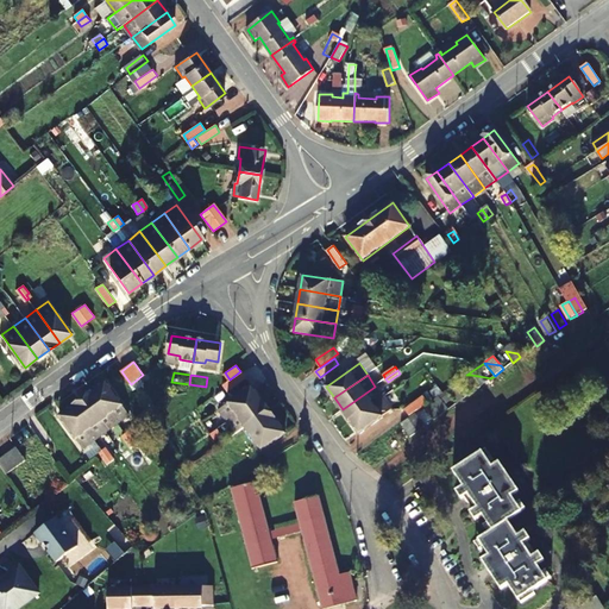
[(130,415),(106,382),(94,390),(119,424),(130,415)]
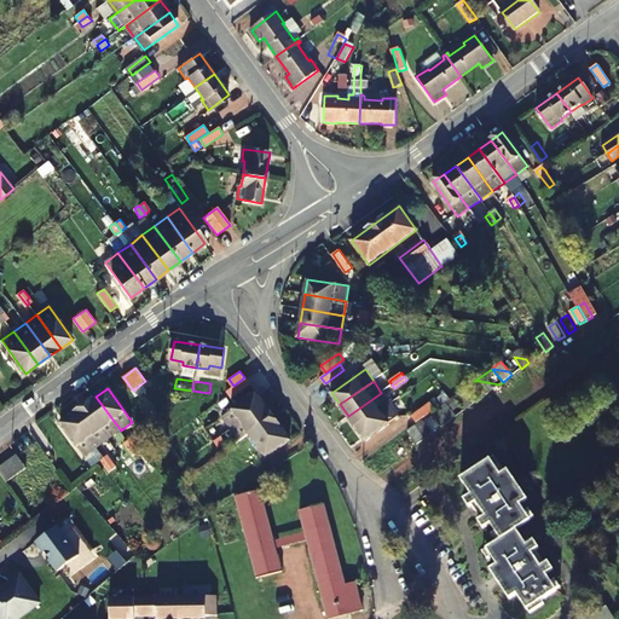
[(265,404),(256,392),(221,416),(231,429),(265,404)]
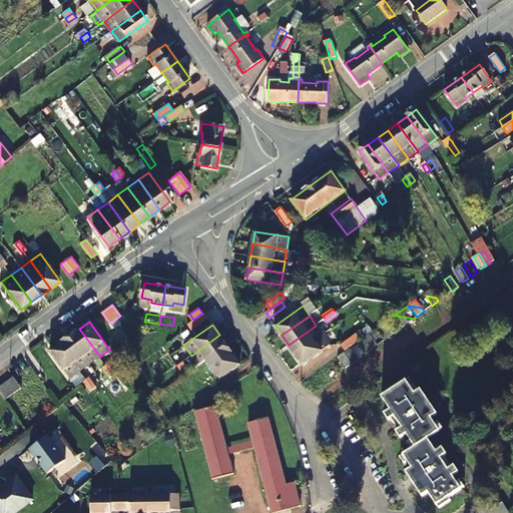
[(296,355),(323,335),(316,326),(289,345),(296,355)]
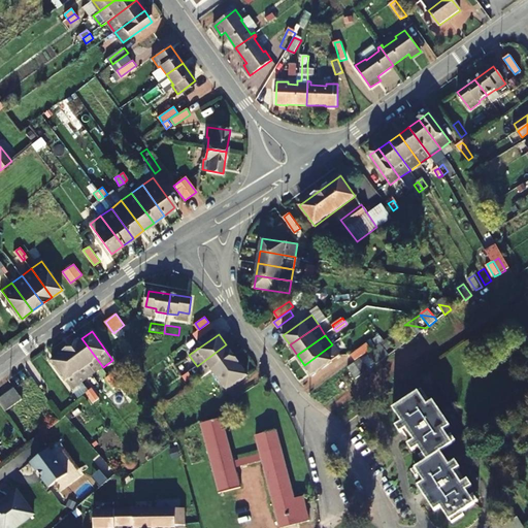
[(390,355),(396,350),(387,337),(381,342),(390,355)]
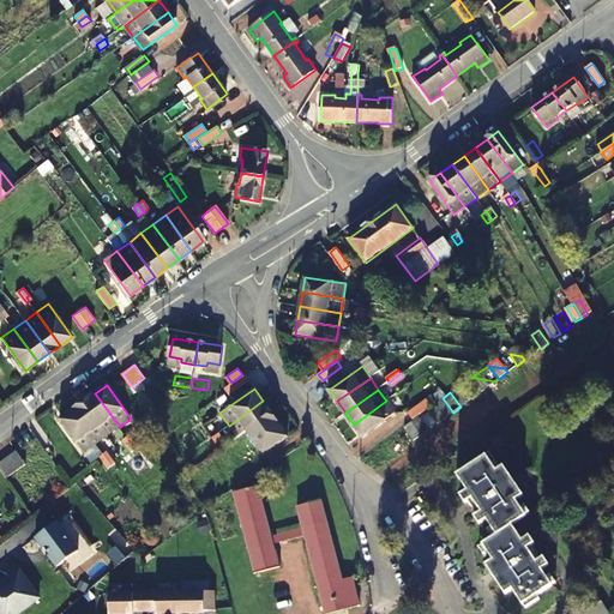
[(120,427),(95,393),(84,402),(108,435),(120,427)]
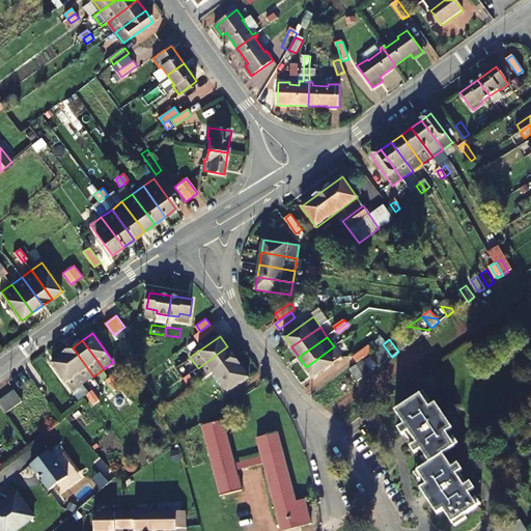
[(369,354),(379,366),(385,361),(391,357),(382,344),(375,348),(373,351),(369,354)]
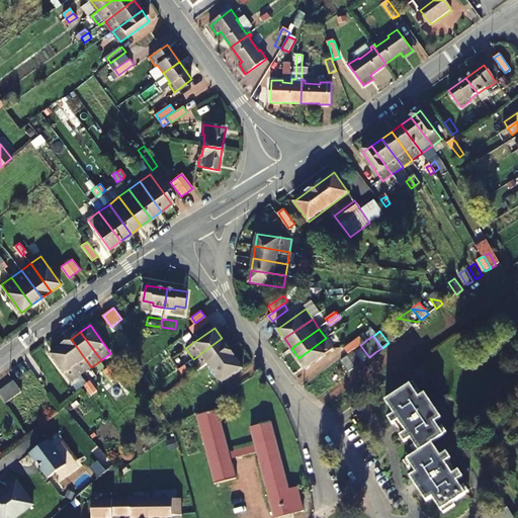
[(360,337),(345,348),(348,353),(360,345),(364,342),(360,337)]
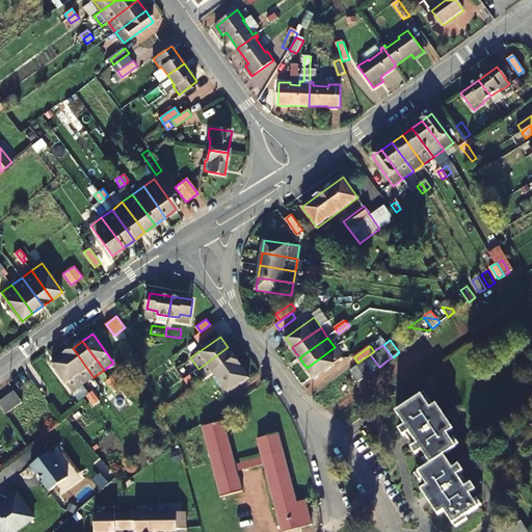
[(214,372),(235,357),(228,347),(198,369),(205,378),(206,378),(214,372)]
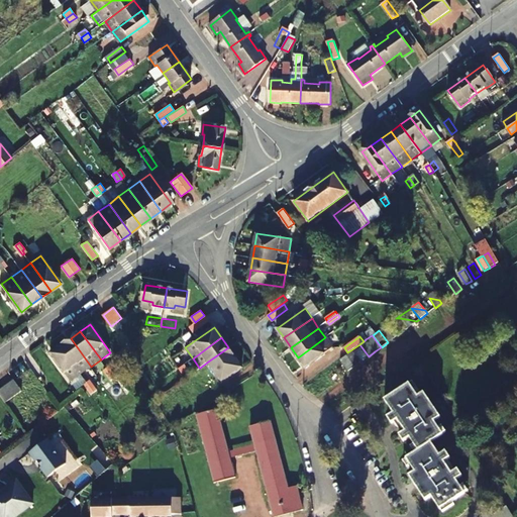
[(325,337),(298,357),(305,368),(332,347),(325,337)]
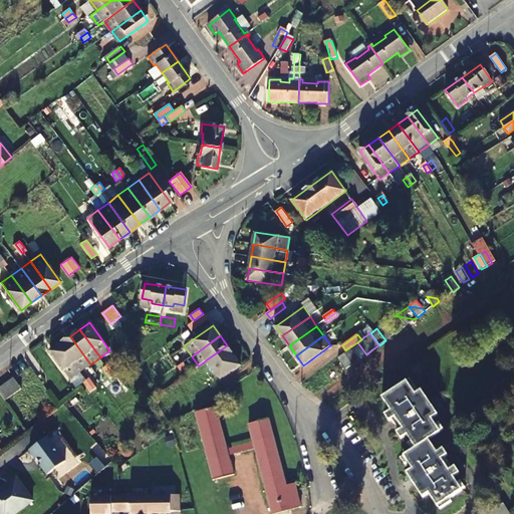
[(90,364),(70,336),(60,343),(81,371),(90,364)]
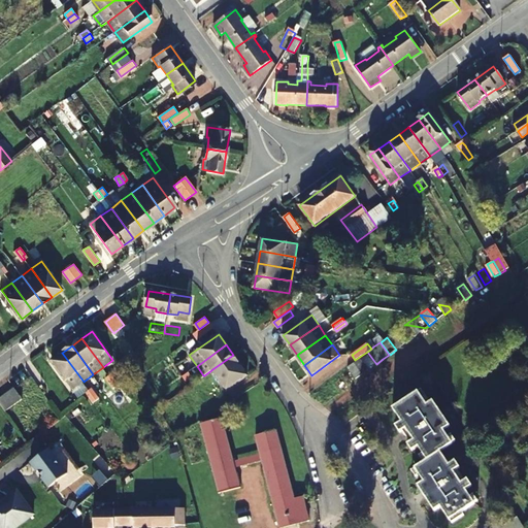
[(84,382),(62,353),(52,360),(73,390),(84,382)]
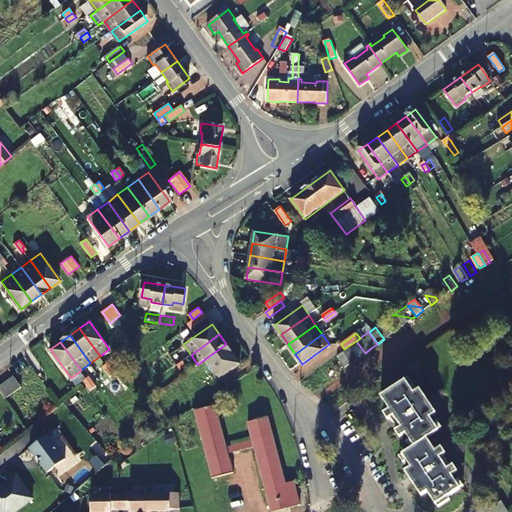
[(213,368),(232,353),(226,344),(206,358),(213,368)]
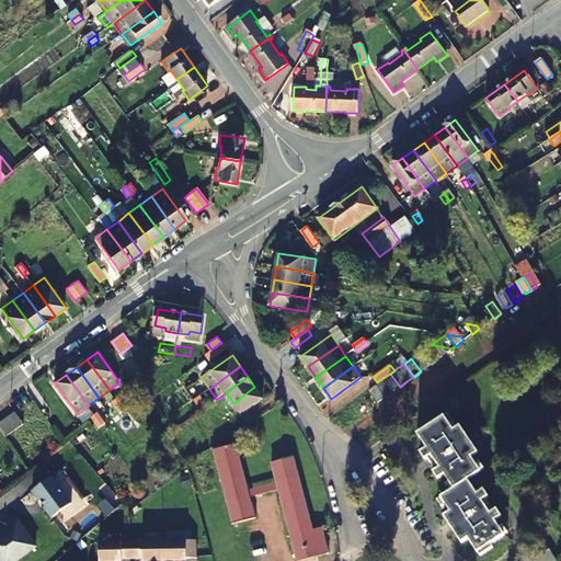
[(241,414),(263,398),(254,387),(233,403),(241,414)]
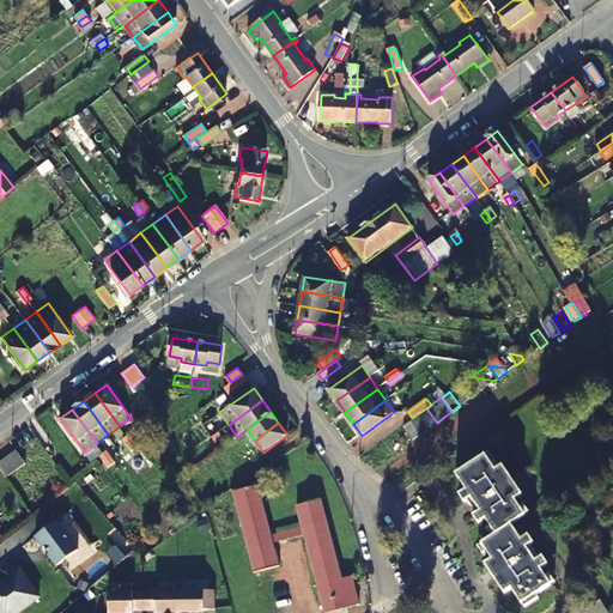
[(404,428),(405,429),(413,439),(419,436),(411,423),(404,428)]
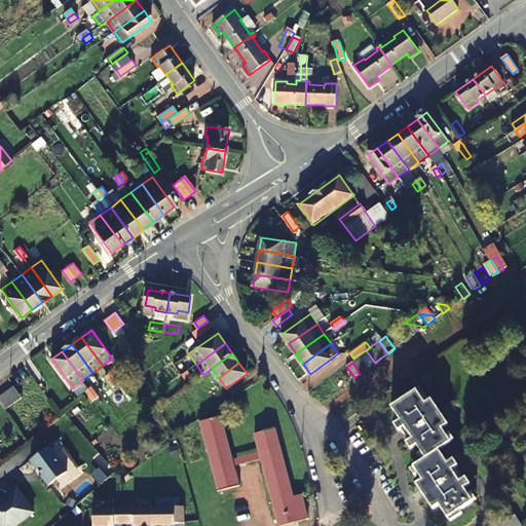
[(349,381),(354,377),(347,368),(342,371),(349,381)]
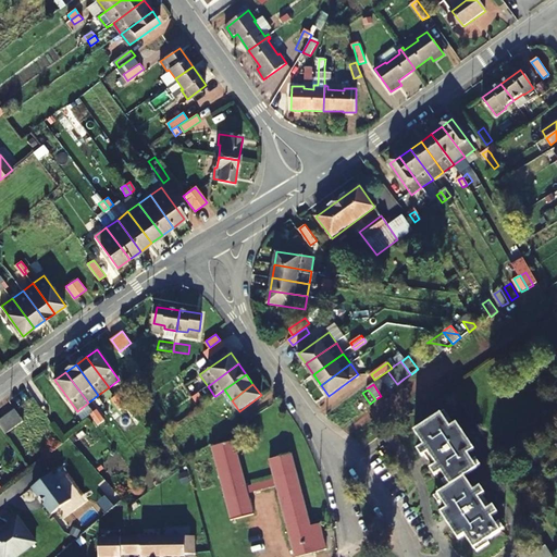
[(40,391),(34,395),(42,408),(49,404),(40,391)]
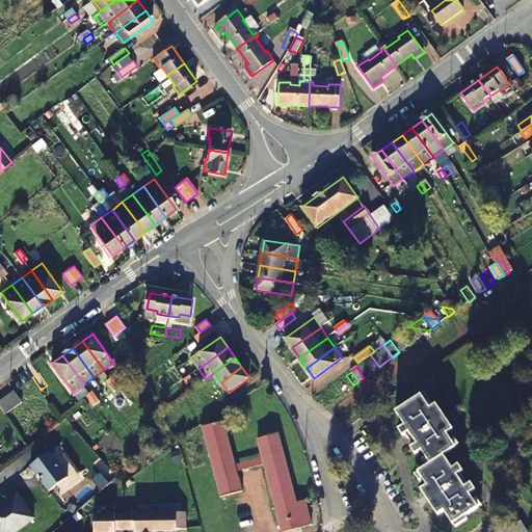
[(187,383),(193,379),(190,374),(184,378),(187,383)]
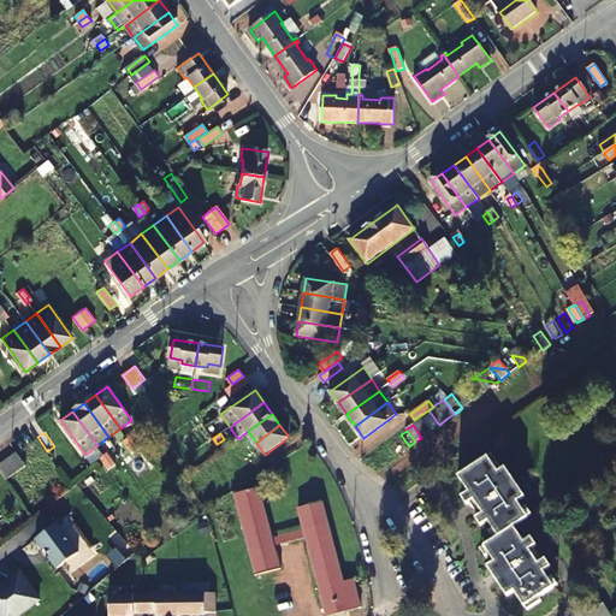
[(400,436),(394,440),(402,452),(408,448),(400,436)]
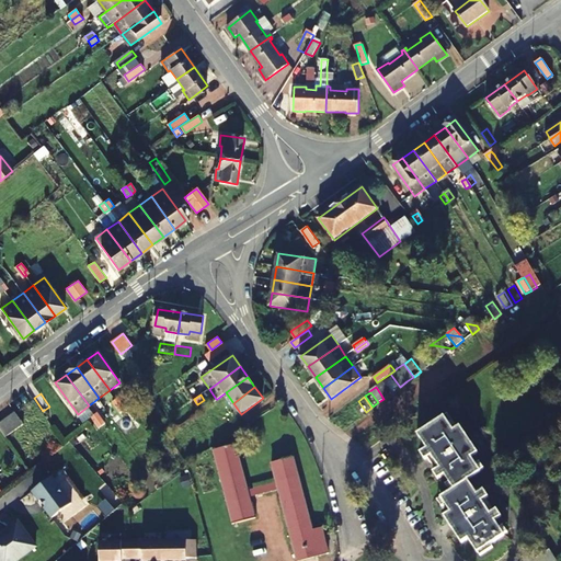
[(126,408),(118,398),(116,399),(124,410),(126,408)]
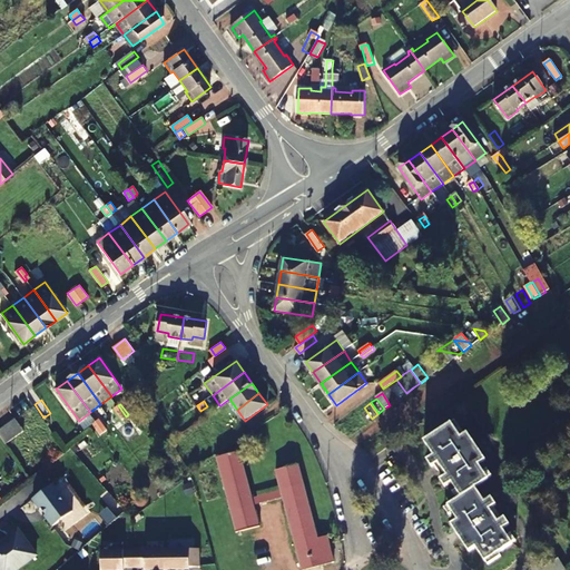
[(126,416),(118,405),(115,408),(124,419),(126,416)]
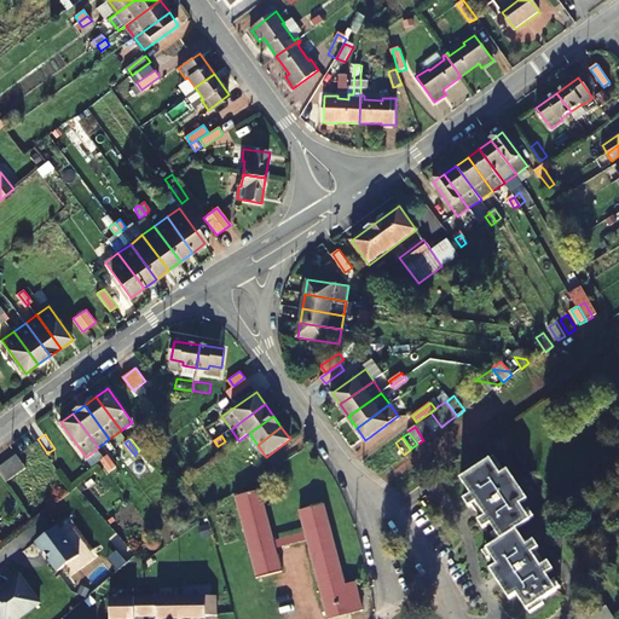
[(17,455),(0,467),(0,472),(7,481),(27,468),(17,455)]
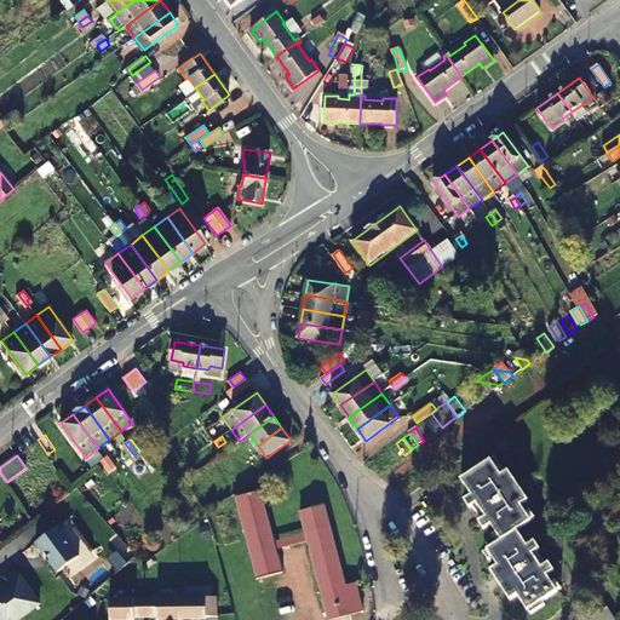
[(501,539),(517,529),(530,520),(526,512),(521,504),(528,500),(509,470),(505,472),(501,475),(492,460),(461,480),(472,495),(465,499),(470,507),(477,503),(486,516),(478,521),(483,528),(491,523),(497,532),(501,539)]
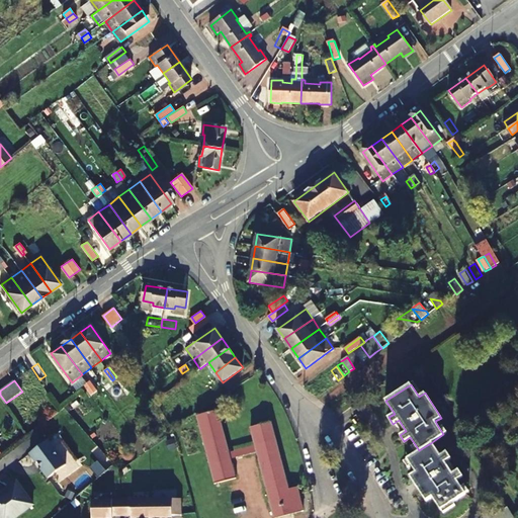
[(231,459),(229,451),(219,409),(200,414),(198,416),(216,483),(236,478),(231,459)]
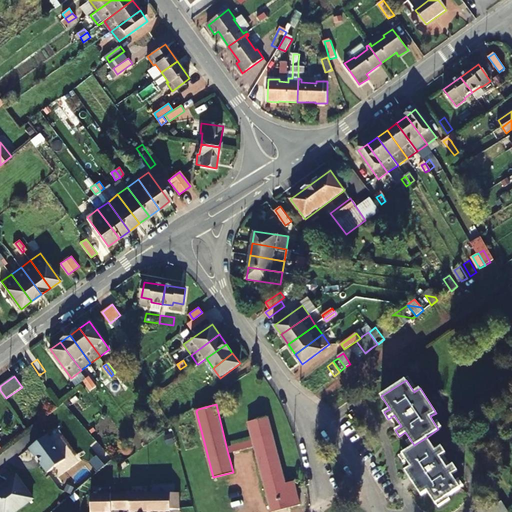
[(268,417),(248,422),(253,439),(255,446),(271,511),(300,504),(294,481),(286,483),(268,417)]
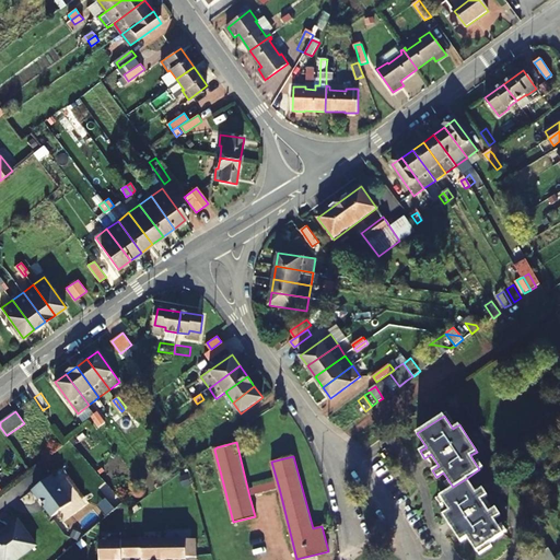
[(60,487),(53,477),(34,490),(53,517),(72,503),(65,492),(62,494),(58,489),(60,487)]
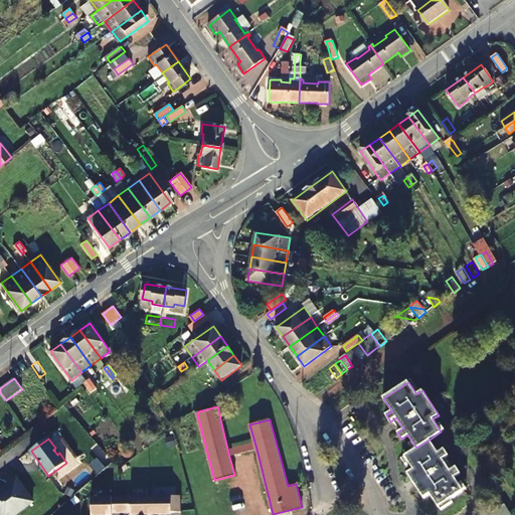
[(430,440),(416,448),(412,451),(404,456),(409,463),(413,469),(407,473),(423,498),(426,496),(430,494),(438,506),(448,499),(462,490),(458,483),(454,478),(460,474),(456,467),(453,469),(450,464),(446,466),(442,459),(448,456),(444,449),(438,453),(430,440)]
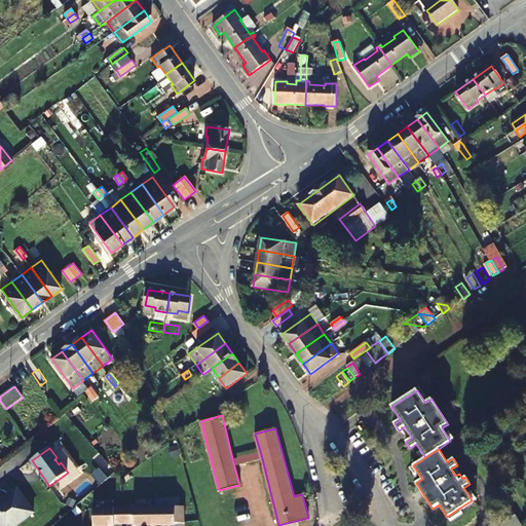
[(13,525),(34,511),(17,488),(2,500),(3,501),(0,503),(0,525),(13,525)]
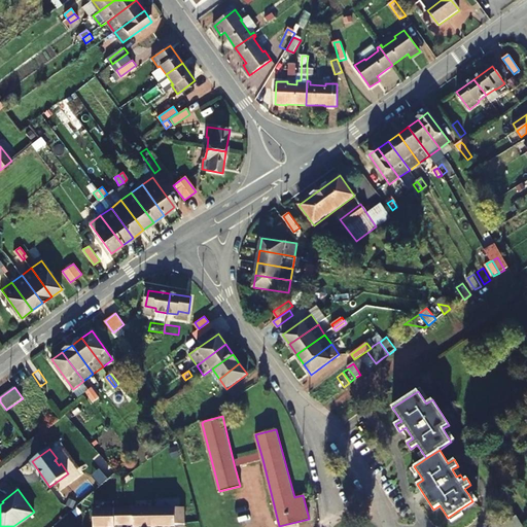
[(124,525),(124,507),(93,508),(93,526),(102,526),(103,525),(113,525),(124,525)]
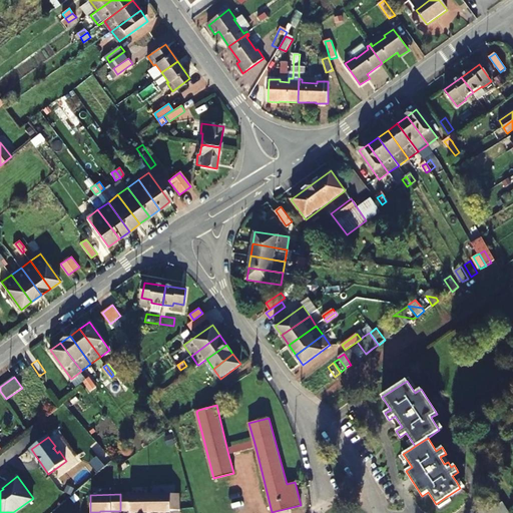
[(149,512),(149,494),(120,494),(120,511),(129,511),(139,511),(139,512),(149,512)]
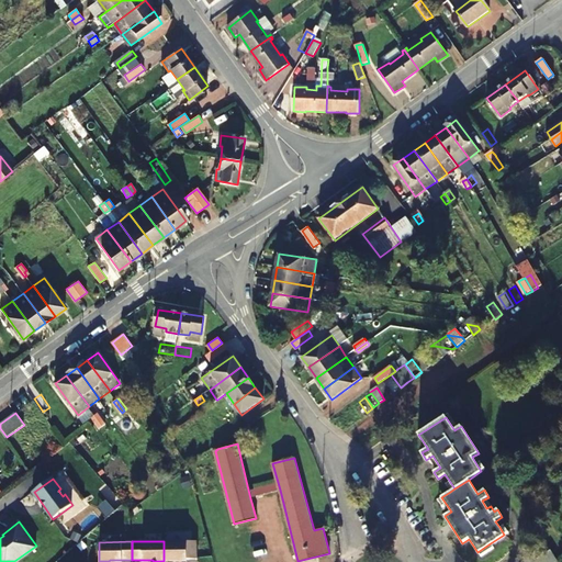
[(197,559),(197,541),(164,541),(164,561),(172,561),(175,561),(175,560),(187,559),(197,559)]
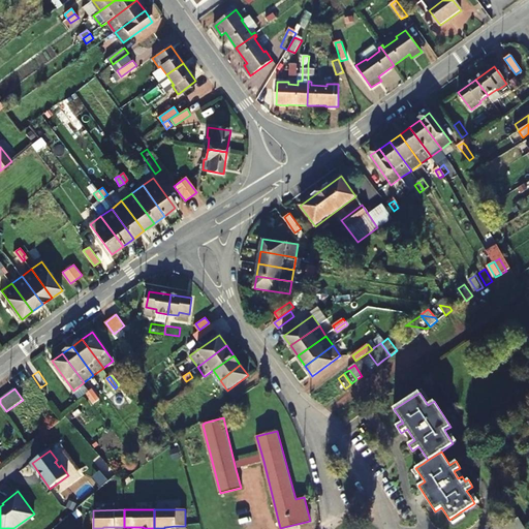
[(526,528),(523,523),(519,518),(506,525),(508,528),(526,528)]
